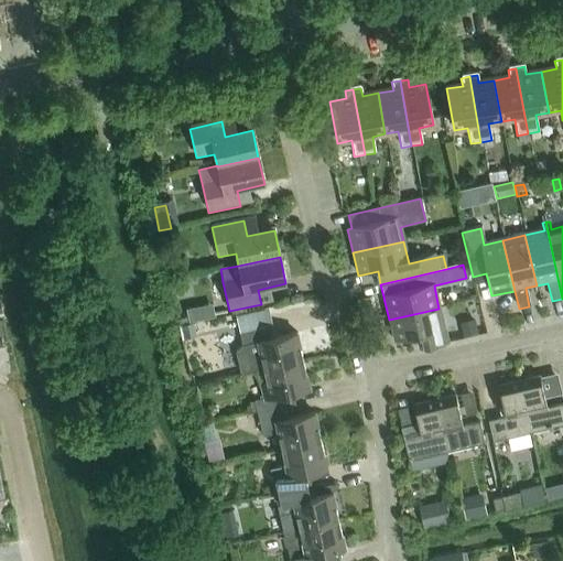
[(197,309),(184,312),(186,324),(199,322),(197,309)]
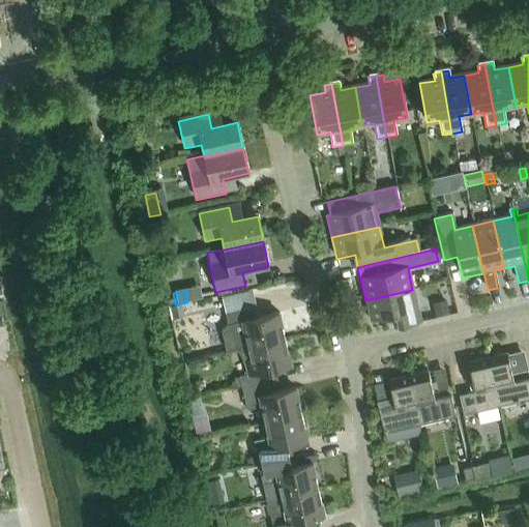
[(370,322),(390,318),(392,328),(420,322),(412,290),(365,300),(370,322)]
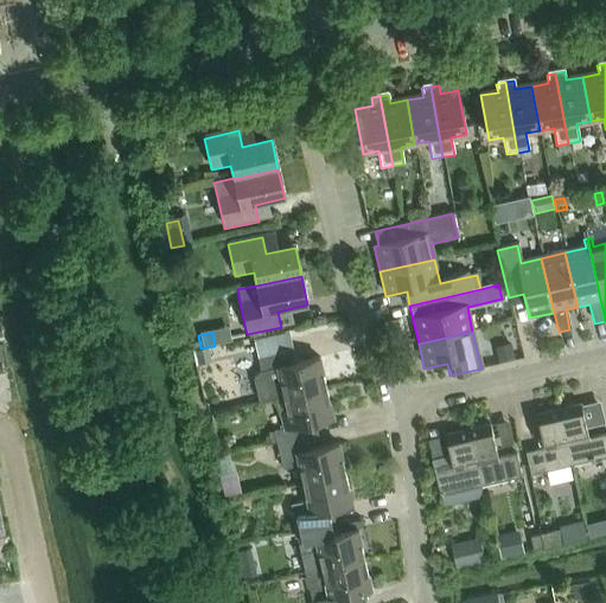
[(509,346),(495,350),(498,365),(512,361),(509,346)]
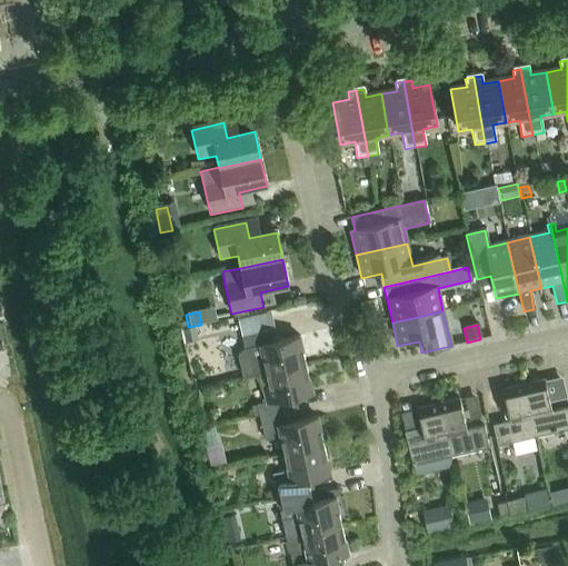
[(192,329),(181,331),(185,344),(195,341),(192,329)]
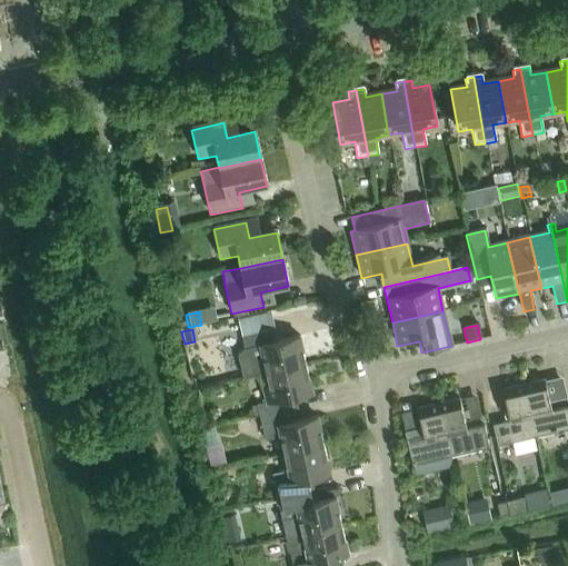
[(258,377),(305,366),(298,338),(271,345),(268,333),(241,338),(243,350),(238,357),(242,376),(246,378),(258,376),(258,377)]
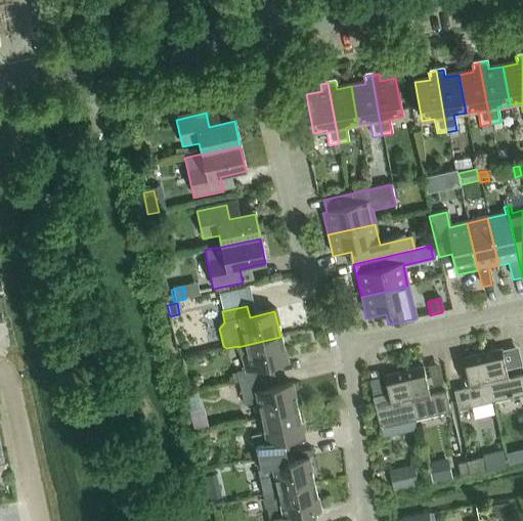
[(236,375),(238,386),(264,380),(261,368),(287,363),(280,337),(237,347),(244,373),(236,375)]
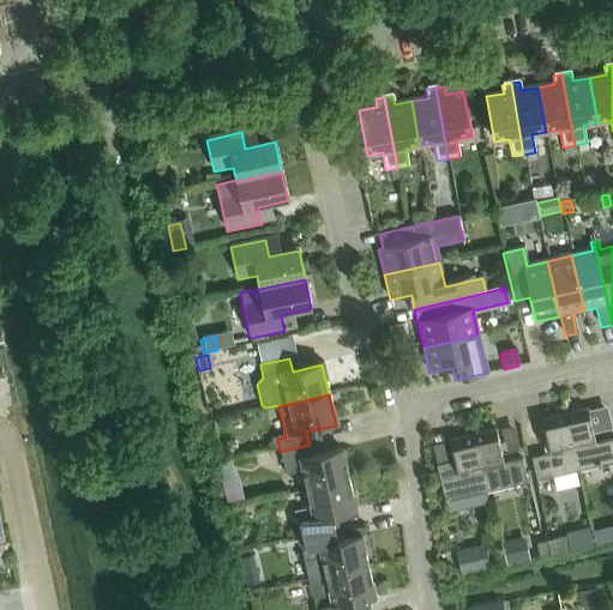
[(587,411),(564,416),(577,473),(612,464),(612,440),(595,445),(587,411)]
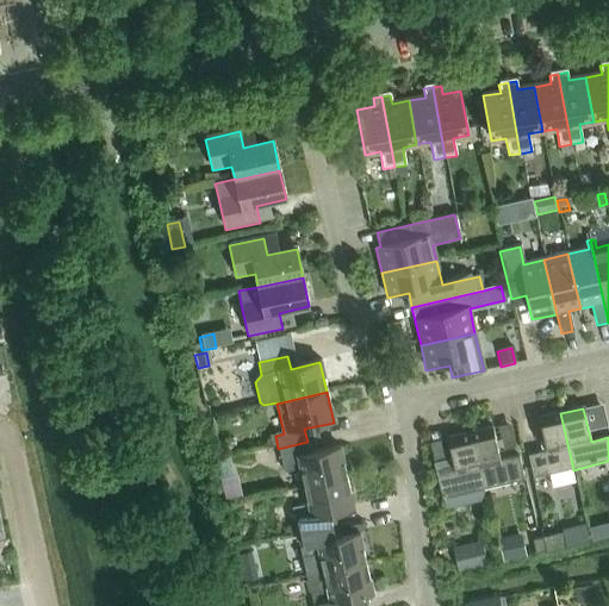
[(527,456),(533,479),(548,475),(552,489),(575,485),(571,470),(573,470),(560,413),(538,418),(546,453),(527,456)]
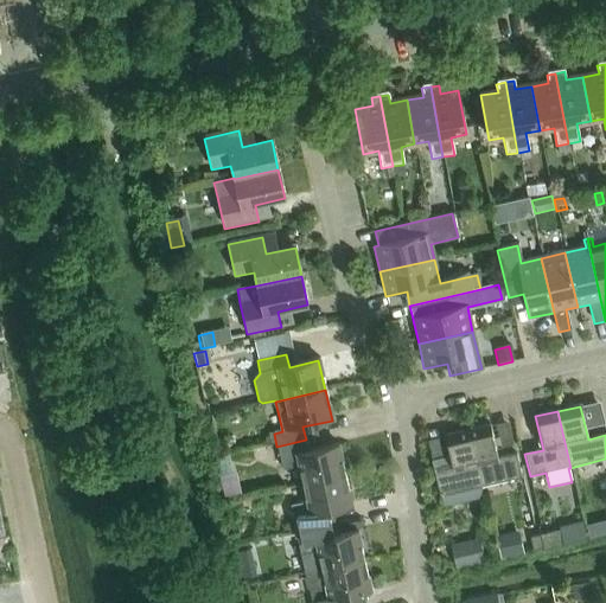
[(216,415),(210,416),(211,425),(219,424),(217,415),(216,415)]
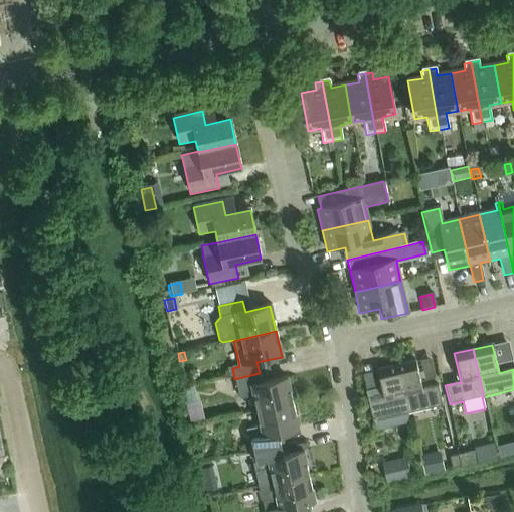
[(415,362),(396,367),(407,414),(442,406),(438,387),(421,391),(415,362)]
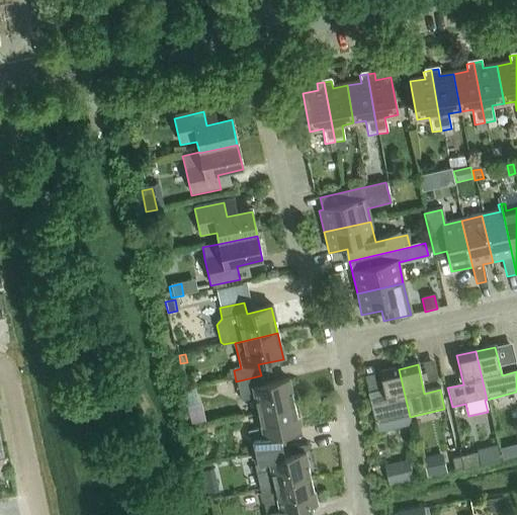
[(379,373),(383,391),(367,394),(374,425),(410,417),(399,369),(379,373)]
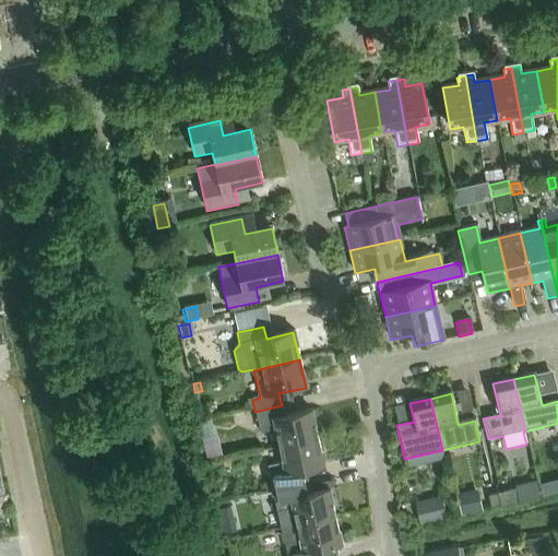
[(275,432),(279,448),(317,439),(311,411),(284,417),(282,405),(254,412),(260,435),(275,432)]
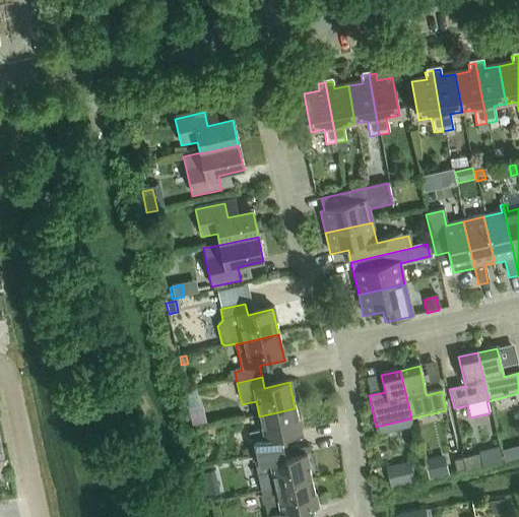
[(186,408),(197,405),(194,390),(182,393),(186,408)]
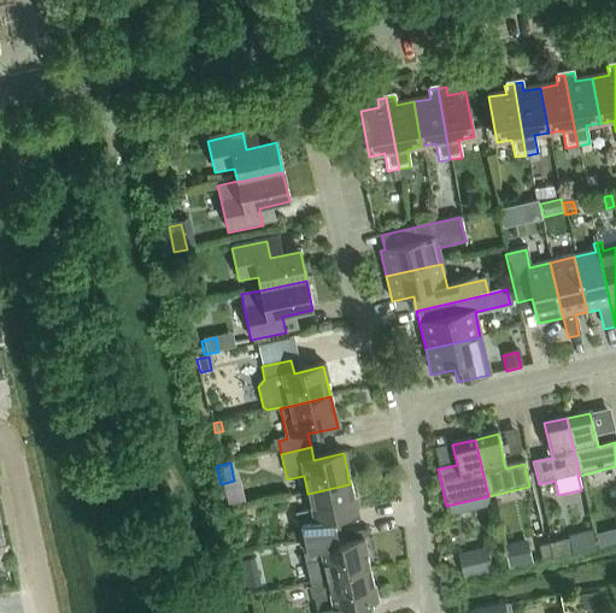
[(245,506),(239,483),(222,487),(228,511),(245,506)]
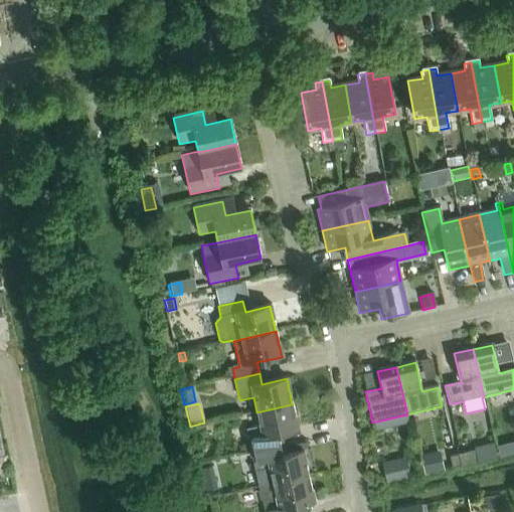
[(245,431),(250,452),(276,447),(273,436),(298,430),(292,404),(257,412),(261,428),(245,431)]
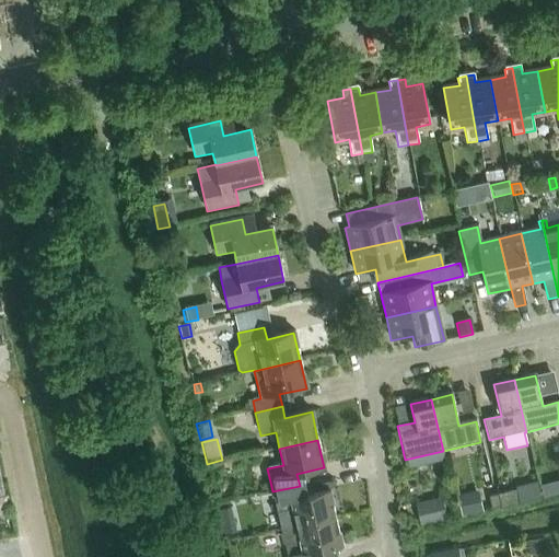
[(558,479),(539,485),(543,497),(558,492),(558,479)]
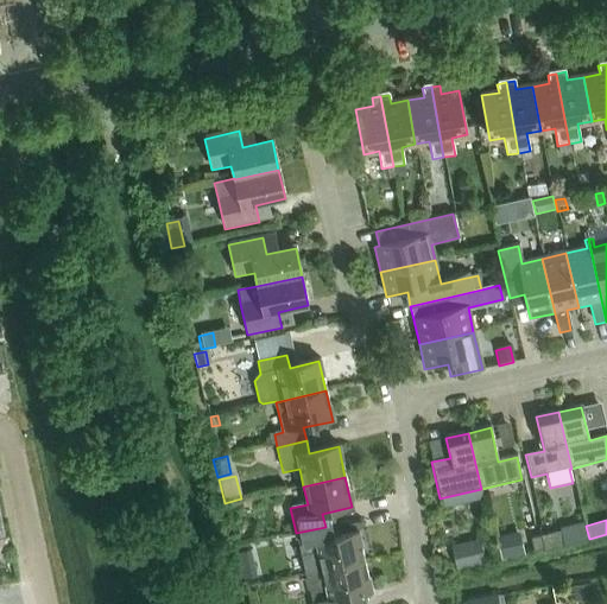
[(539,536),(543,550),(587,539),(582,523),(560,528),(561,532),(539,536)]
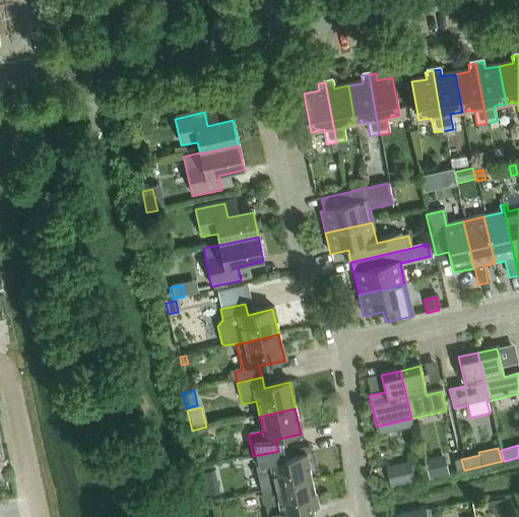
[(272,474),(275,490),(311,481),(306,456),(280,461),(278,451),(253,456),(258,477),(272,474)]
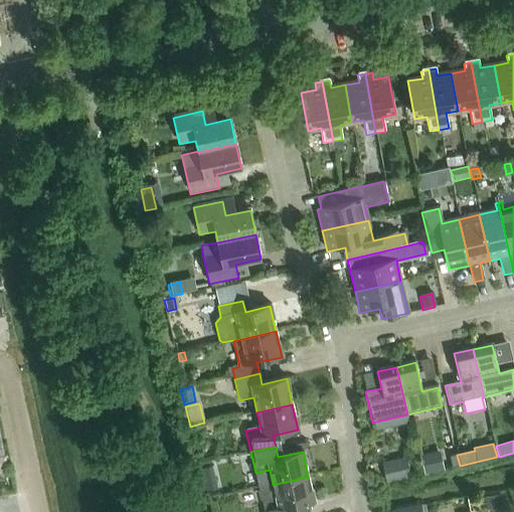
[(449,457),(452,468),(460,466),(457,455),(449,457)]
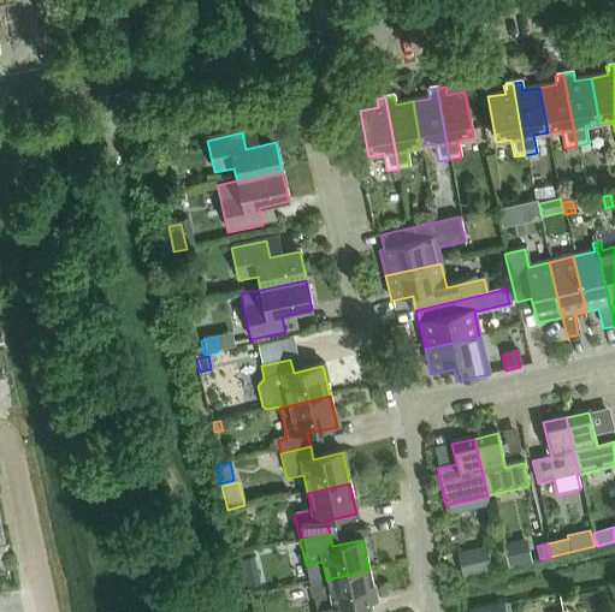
[(491,572),(485,548),(457,554),(462,578),(491,572)]
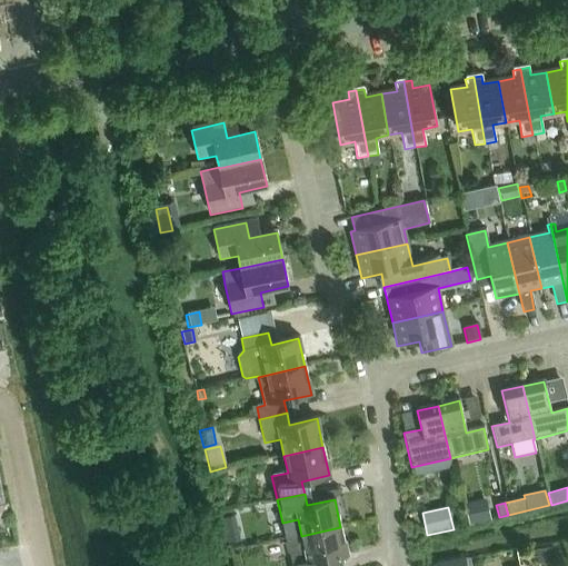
[(475,507),(466,508),(469,526),(478,524),(475,507)]
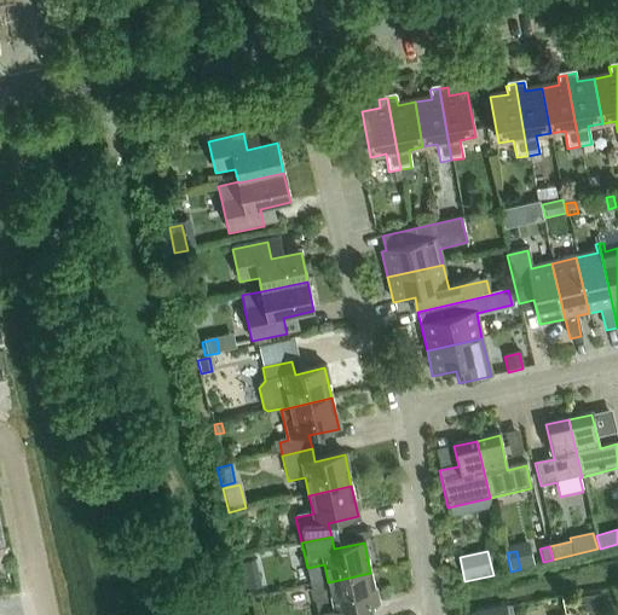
[(254,561),(241,564),(243,575),(256,573),(254,561)]
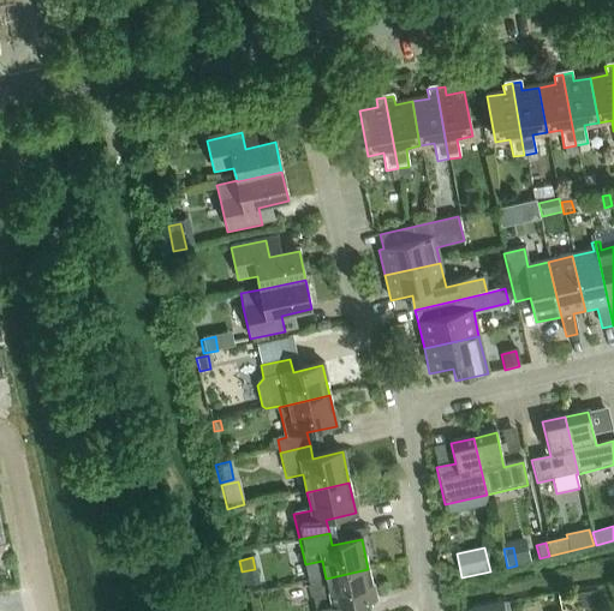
[(375,600),(368,569),(326,579),(309,582),(310,585),(308,588),(310,598),(314,599),(315,610),(346,610),(345,606),(375,600)]
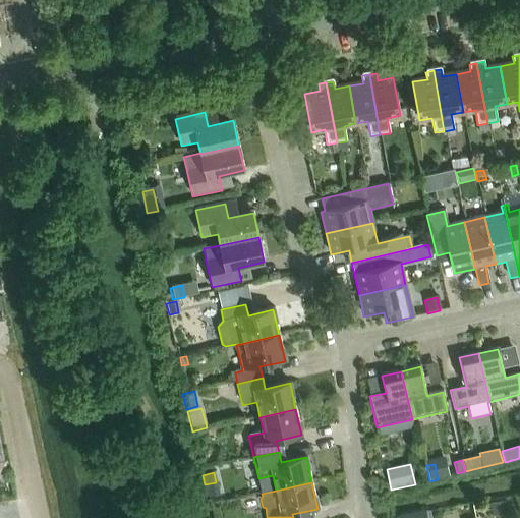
[(492,517),(507,514),(505,501),(489,504),(492,517)]
